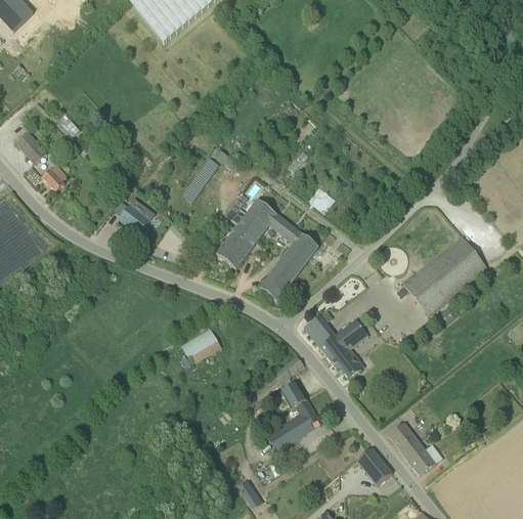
[(0,0),(0,17),(11,31),(29,15),(32,11),(20,0),(0,0)]
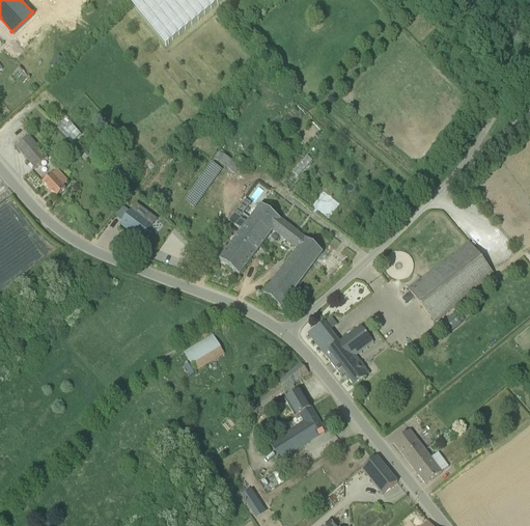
[(130,0),(164,43),(216,0),(130,0)]
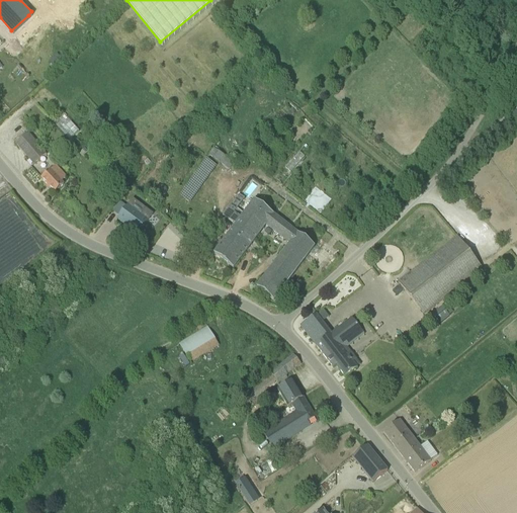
[(52,62),(55,65),(63,57),(60,54),(52,62)]
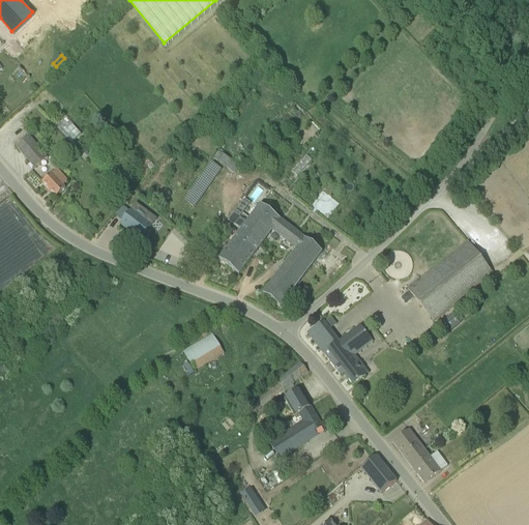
[(68,138),(79,128),(63,112),(53,121),(68,138)]
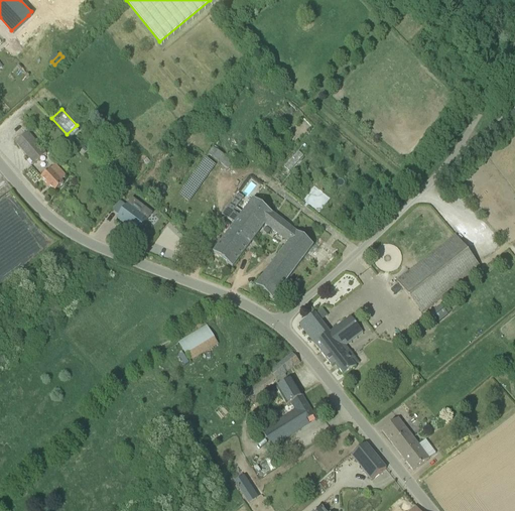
[(32,160),(44,149),(26,128),(14,138),(32,160)]
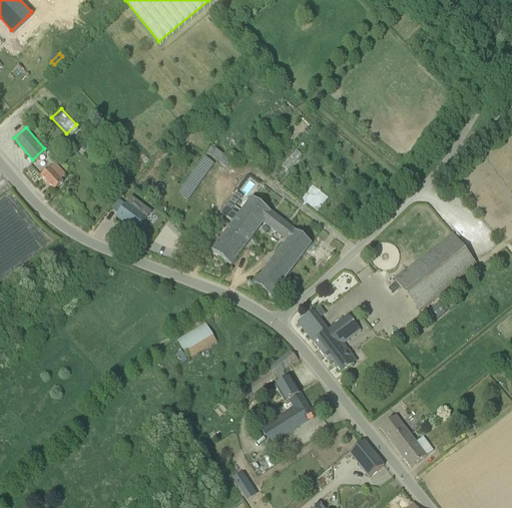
[(216,157),(225,164),(231,156),(228,154),(227,155),(209,143),(205,149),(216,157)]
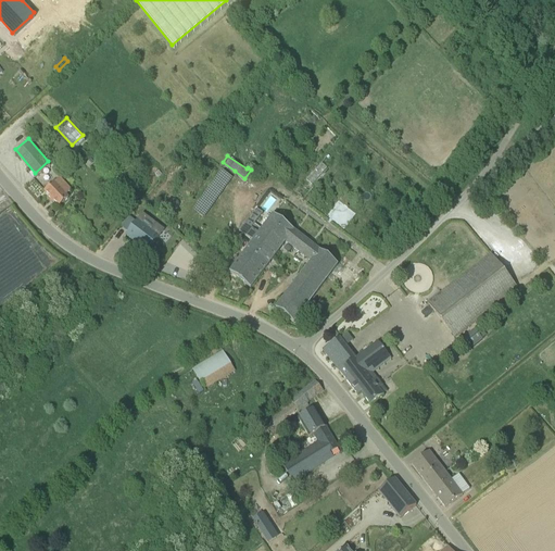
[(57,202),(67,193),(64,190),(70,186),(60,174),(43,188),(57,202)]
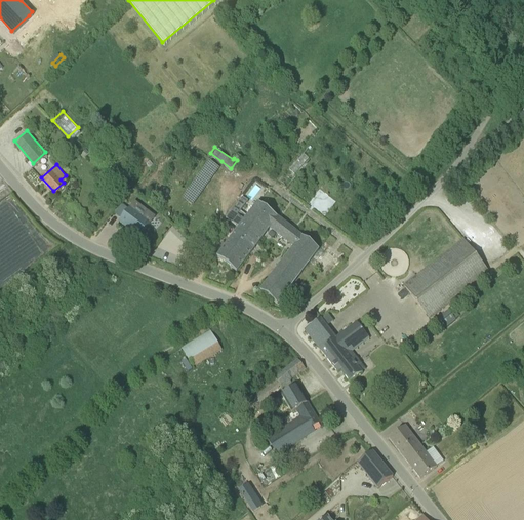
[(168,190),(167,187),(164,184),(160,185),(158,188),(158,192),(162,194),(165,193),(168,190)]
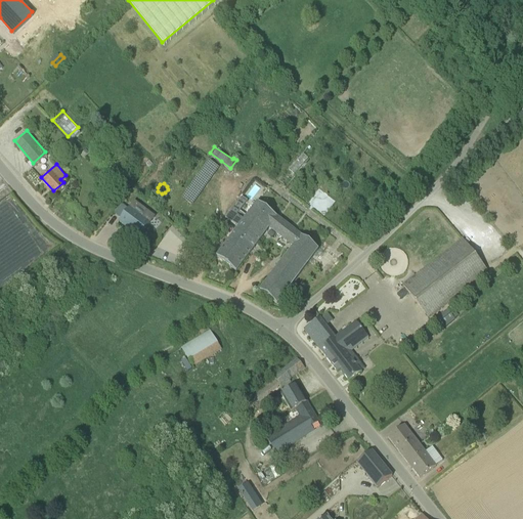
[(224,214),(238,224),(215,254),(234,268),(269,224),(293,244),(259,288),(275,301),(307,258),(317,246),(280,218),(257,200),(247,213),(233,202),(224,214)]
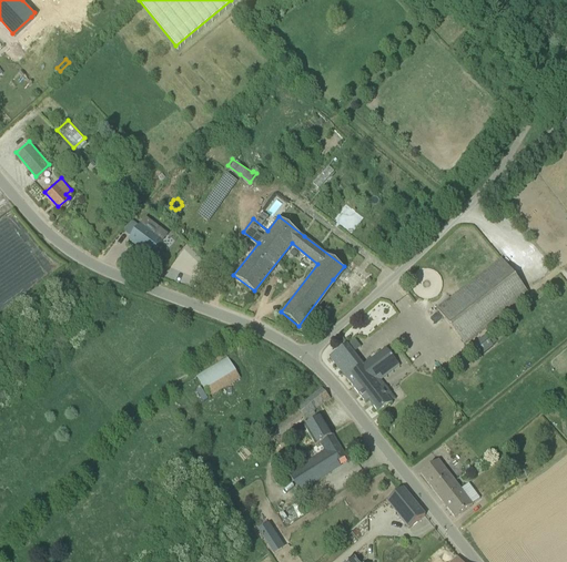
[(152,231),(140,221),(128,236),(150,252),(165,231),(158,224),(152,231)]
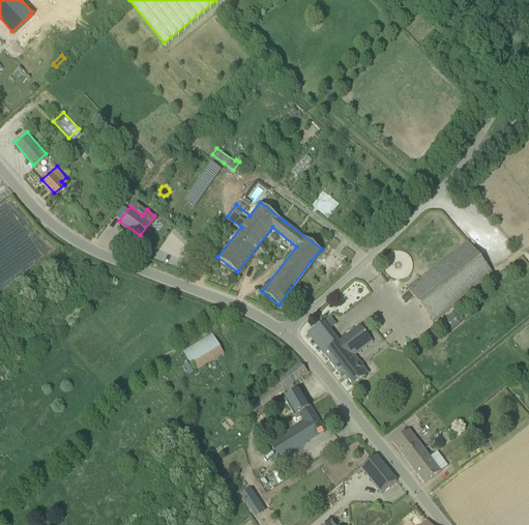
[(150,222),(155,227),(159,221),(154,216),(150,222)]
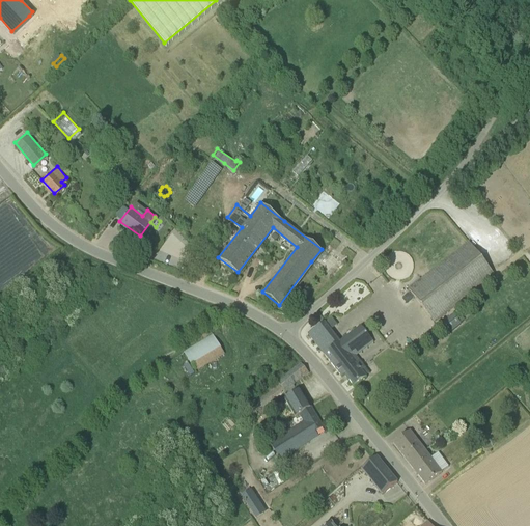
[(408,285),(434,319),(494,272),(468,239),(408,285)]
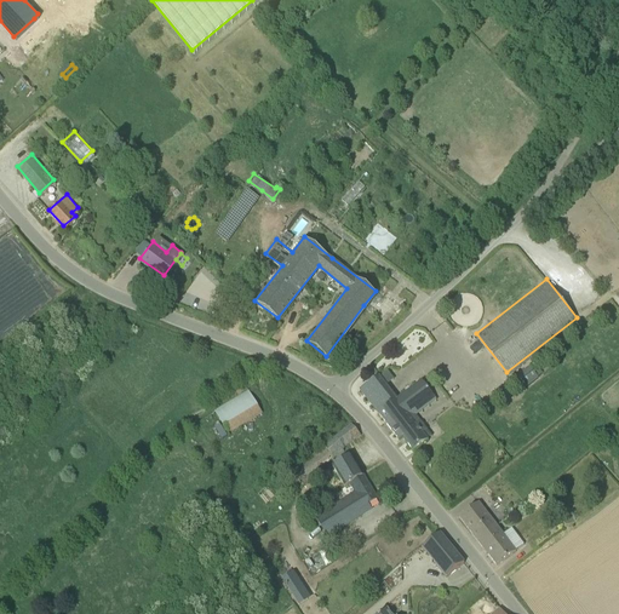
[(529,363),(536,372),(540,368),(534,360),(529,363)]
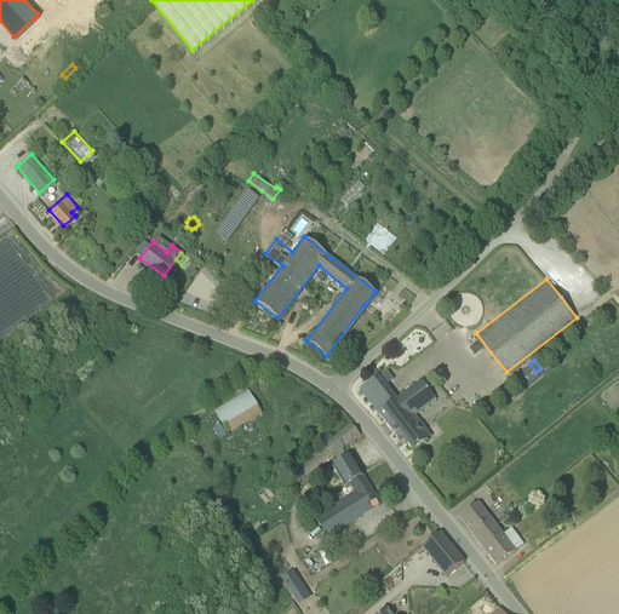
[(527,361),(509,376),(519,386),(537,372),(527,361)]
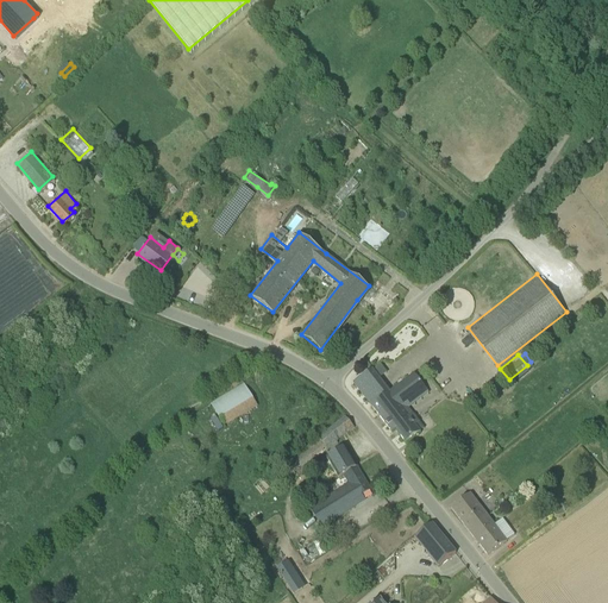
[(388,388),(378,375),(371,365),(353,378),(378,410),(392,428),(395,425),(405,439),(419,428),(413,421),(418,418),(413,412),(407,403),(427,388),(413,370),(388,388)]
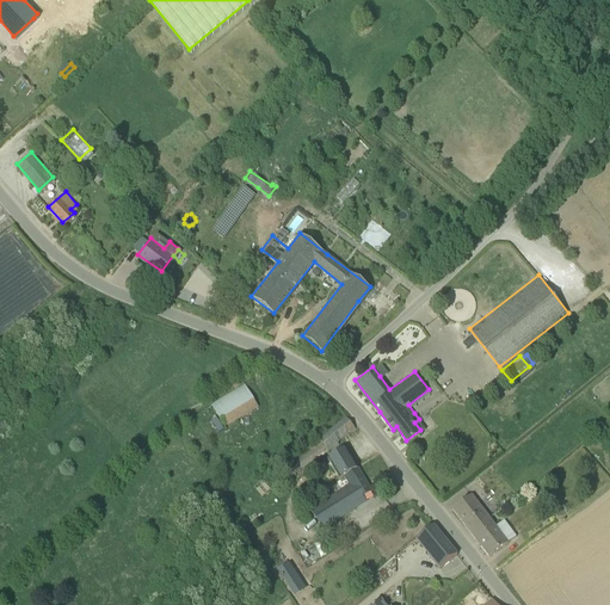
[(211,402),(223,423),(257,402),(245,382),(211,402)]
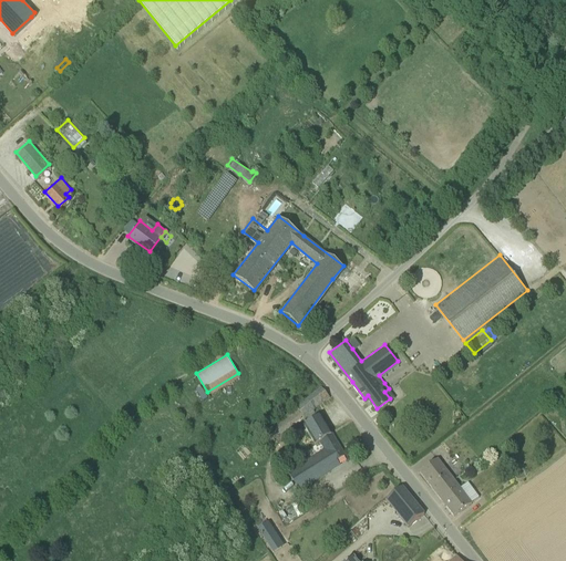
[(259,427),(268,438),(302,413),(304,415),(312,408),(314,405),(329,394),(320,383),(295,404),(294,404),(259,427)]
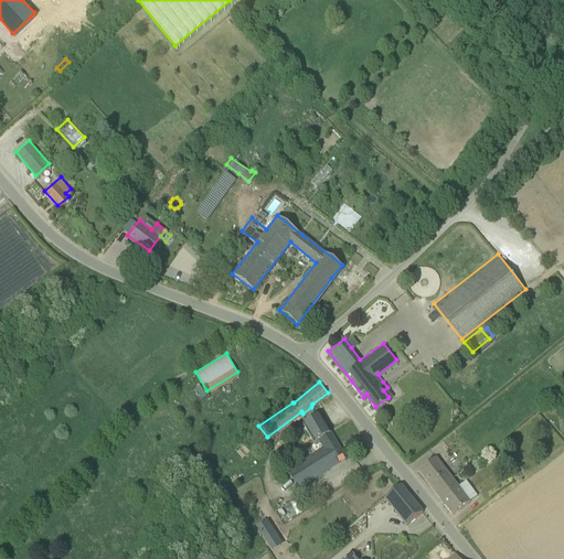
[(326,466),(323,462),(342,451),(329,428),(329,429),(318,411),(302,421),(314,439),(319,436),(325,444),(287,469),(297,485),(326,466)]
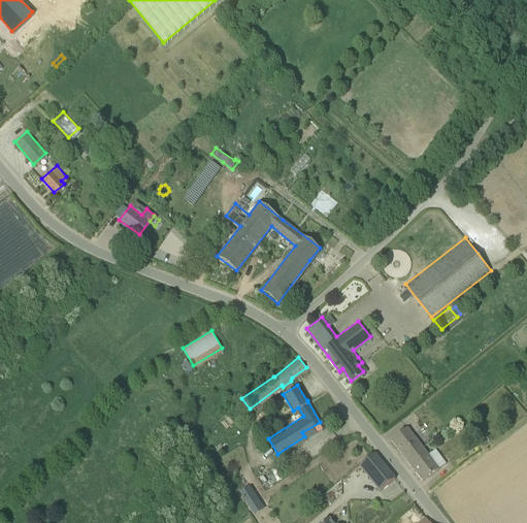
[(390,437),(400,451),(405,457),(422,444),(406,424),(390,437)]
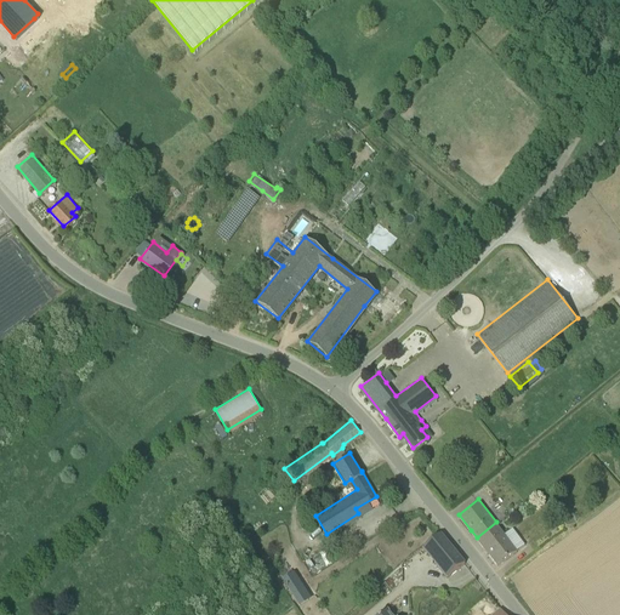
[(562,512),(564,520),(574,518),(572,508),(562,512)]
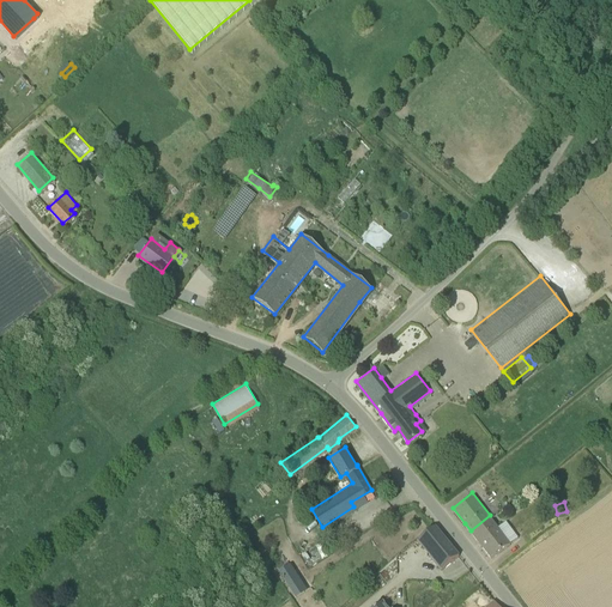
[(509,541),(509,540),(516,534),(504,519),(496,524),(490,515),(471,530),(490,556),(509,541)]
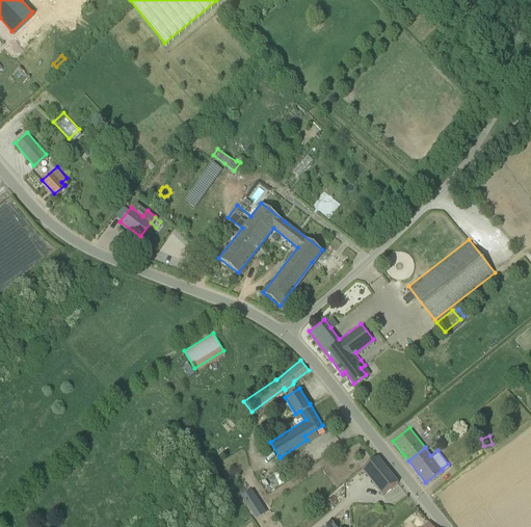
[(362,466),(381,492),(397,479),(377,453),(362,466)]
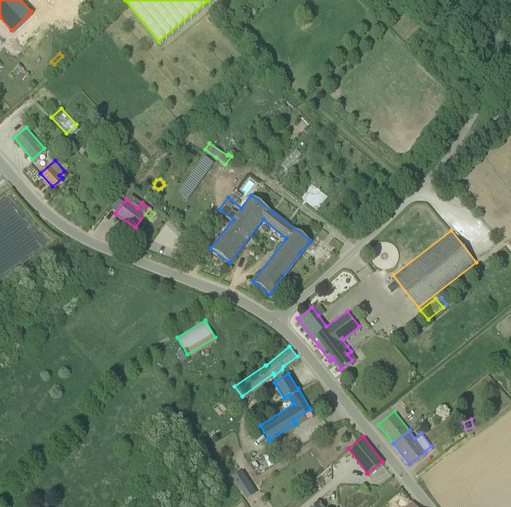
[(262,451),(252,458),(259,468),(270,461),(262,451)]
